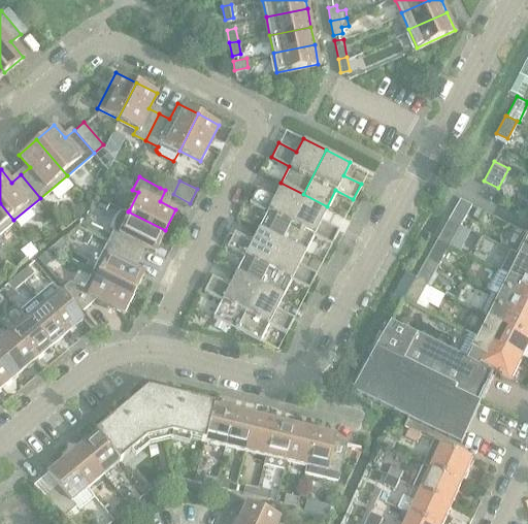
[(266,210),(258,227),(282,238),(303,194),(281,183),(273,195),(256,187),(249,201),(266,210)]
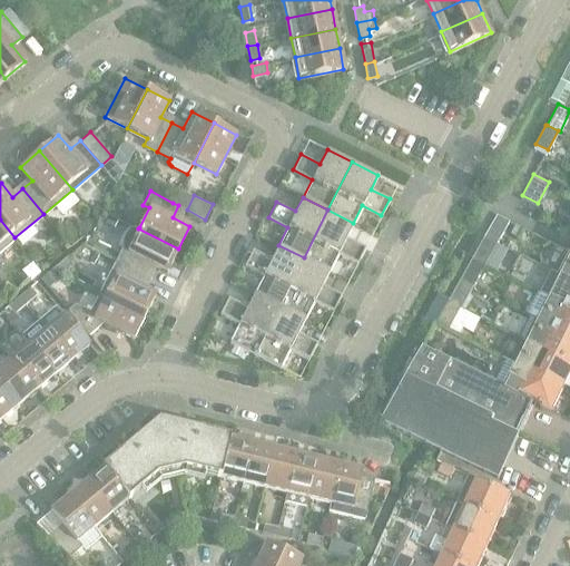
[(346,236),(353,223),(327,210),(304,257),(328,271),(338,253),(357,263),(365,246),(346,236)]
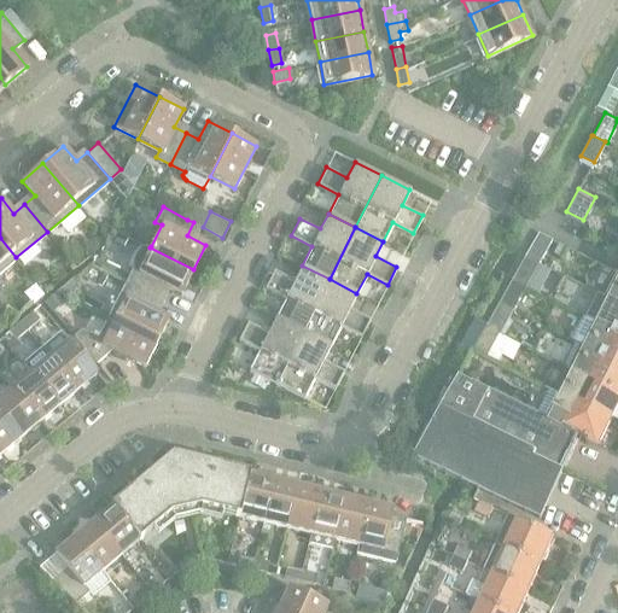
[(538,229),(525,254),(540,260),(552,237),(538,229)]
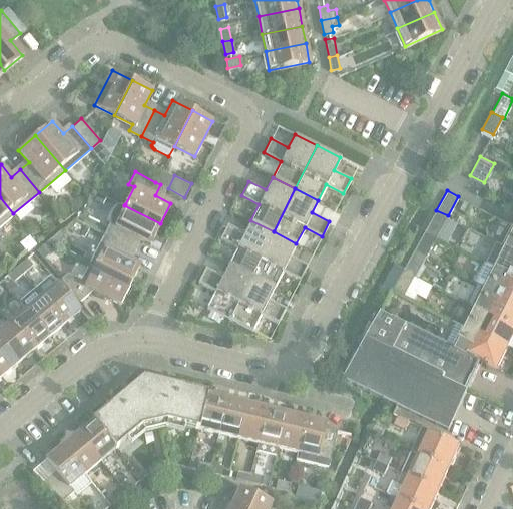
[(0,224),(13,213),(0,197),(0,224)]
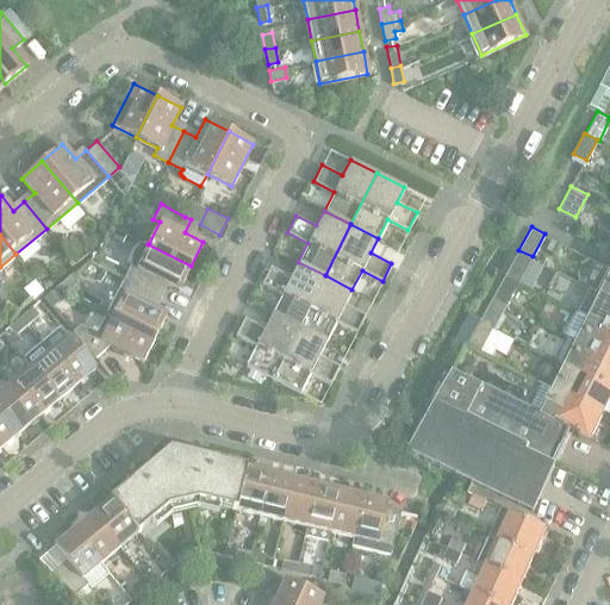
[(178,288),(191,266),(148,244),(149,243),(142,239),(142,241),(138,243),(135,247),(131,254),(130,259),(131,262),(124,276),(155,292),(161,280),(178,288)]
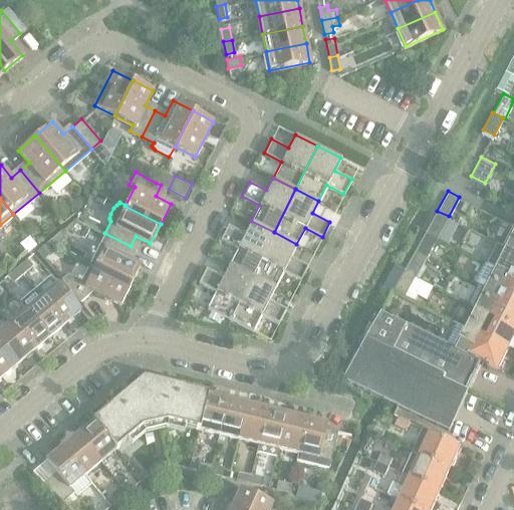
[(437,211),(427,230),(438,236),(449,216),(437,211)]
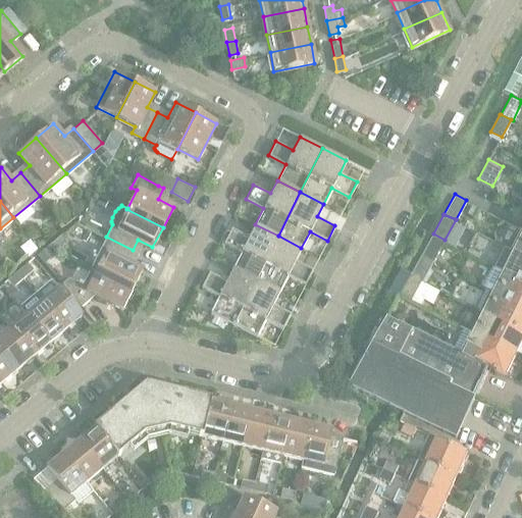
[(241,252),(232,268),(256,279),(278,236),(255,224),(249,237),(230,227),(223,243),(241,252)]
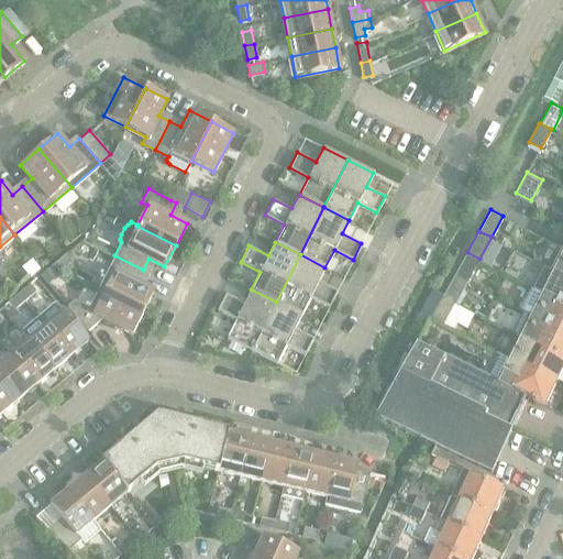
[(66,250),(50,264),(63,271),(70,254),(66,250)]
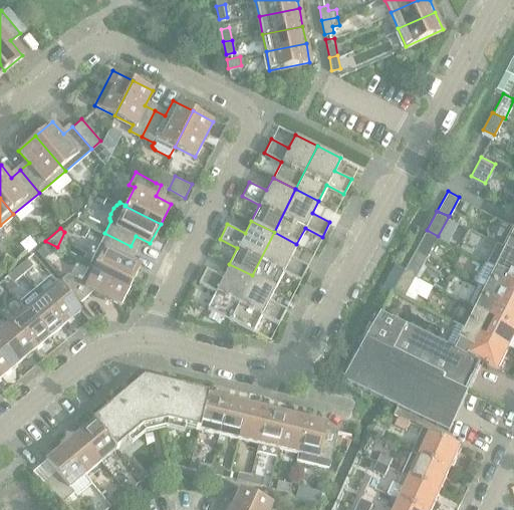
[(427,230),(416,250),(427,256),(438,236),(427,230)]
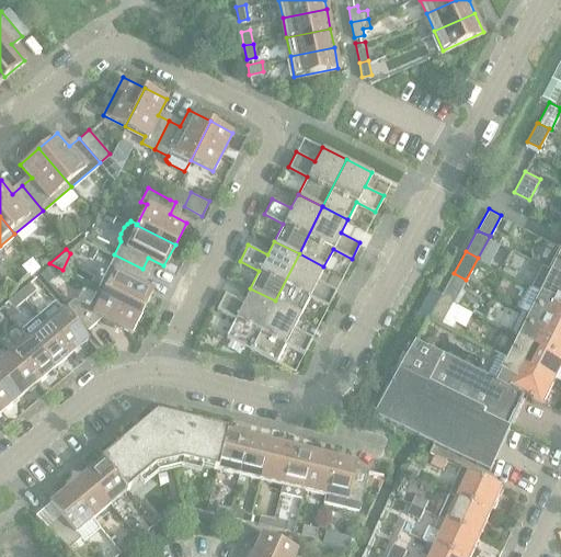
[(317,280),(323,266),(299,253),(275,300),(300,314),(309,296),(328,305),(335,290),(317,280)]
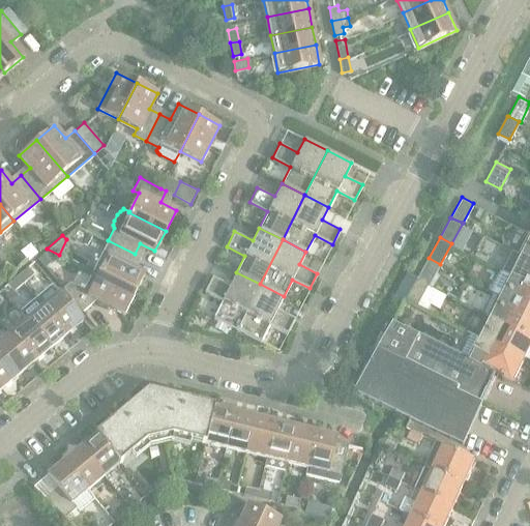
[(129,264),(135,254),(108,240),(92,271),(134,292),(144,272),(129,264)]
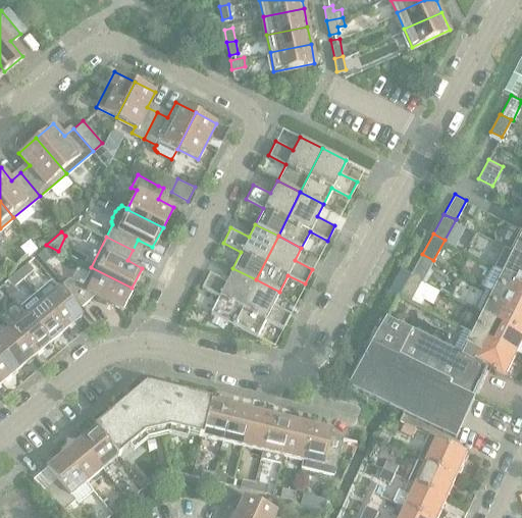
[(37,253),(44,261),(53,253),(46,245),(37,253)]
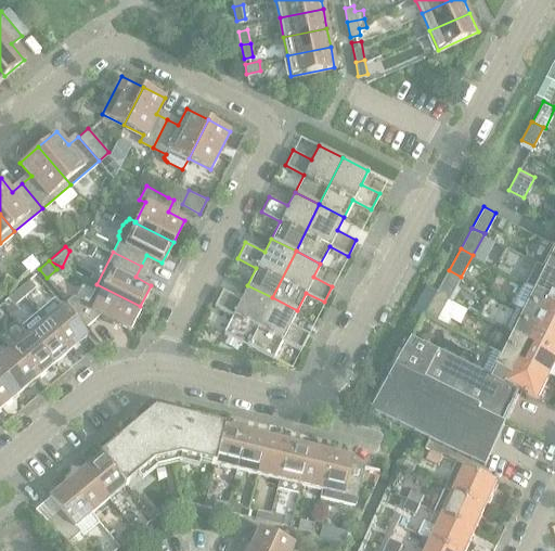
[(539,260),(528,282),(554,296),(554,269),(549,266),(539,260)]
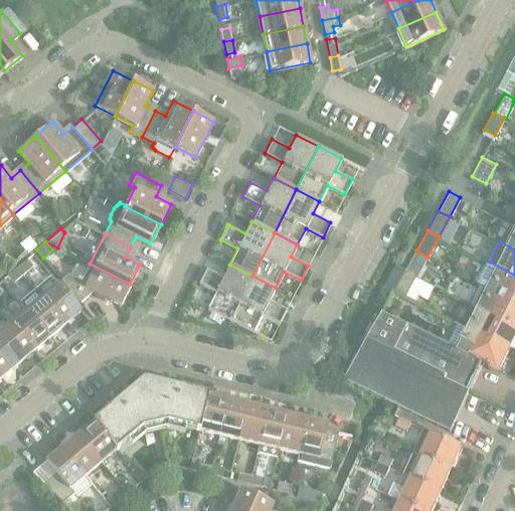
[(416,276),(427,257),(416,250),(407,267),(405,271),(416,276)]
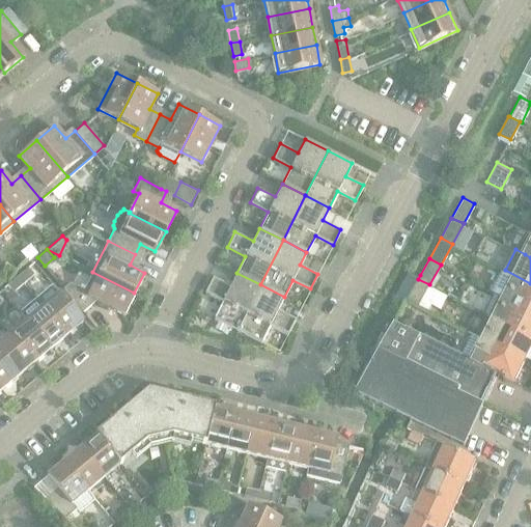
[(28,266),(17,275),(23,281),(33,273),(28,266)]
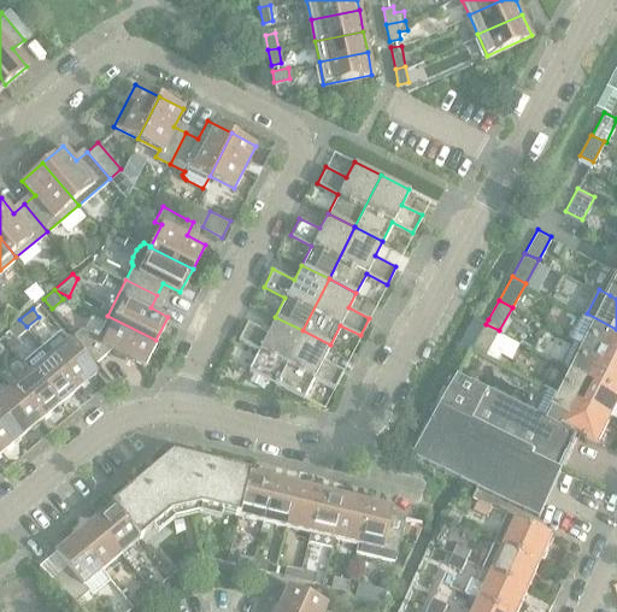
[(487,354),(499,330),(486,324),(488,319),(477,312),(460,341),(487,354)]
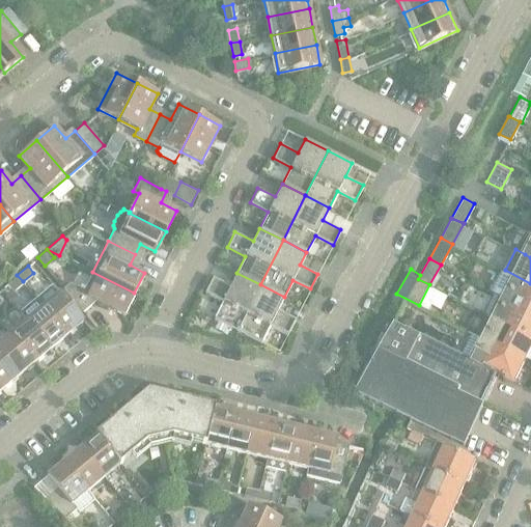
[(530,283),(505,270),(495,292),(530,309),(530,283)]
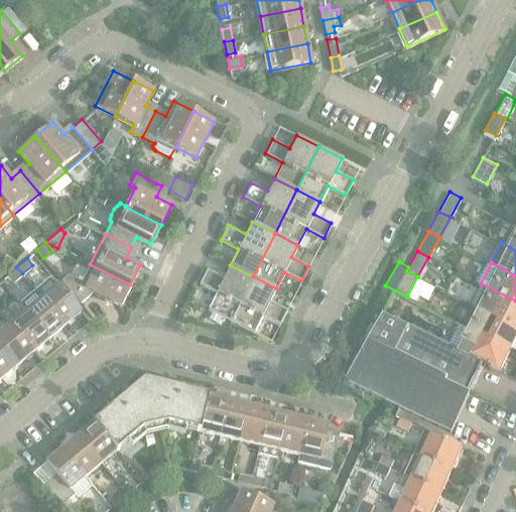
[(120,304),(130,284),(90,264),(81,280),(67,274),(60,279),(80,301),(93,290),(120,304)]
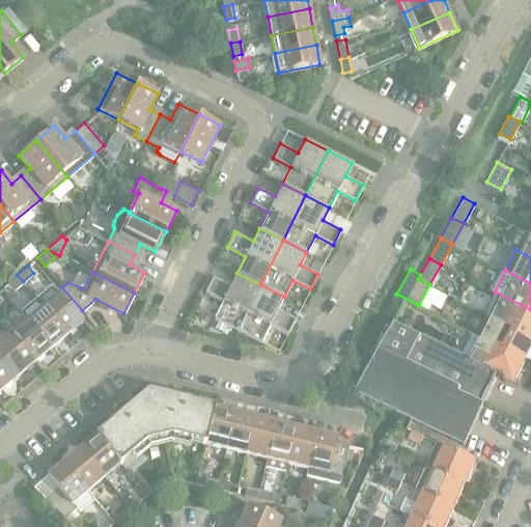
[(227,325),(238,330),(260,284),(236,273),(230,285),(213,276),(204,292),(222,300),(214,317),(218,320),(227,325)]
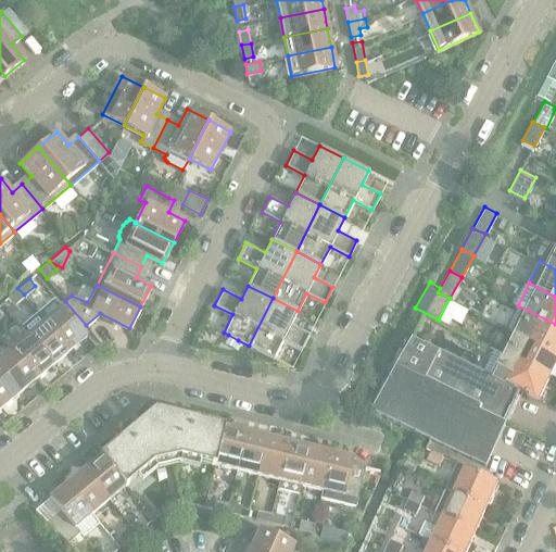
[(13,304),(24,295),(17,288),(8,297),(13,304)]
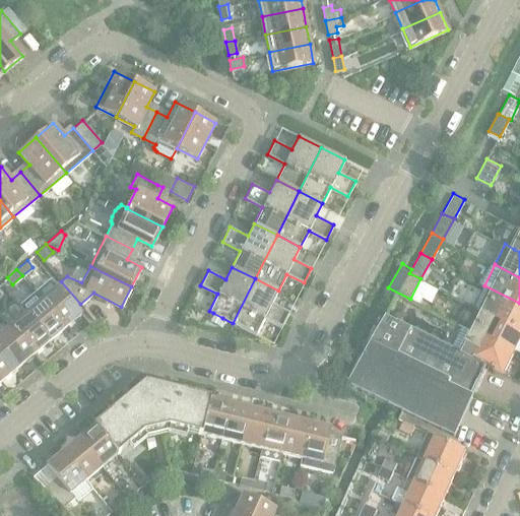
[(35,289),(42,299),(65,326),(81,312),(58,284),(51,276),(35,289)]
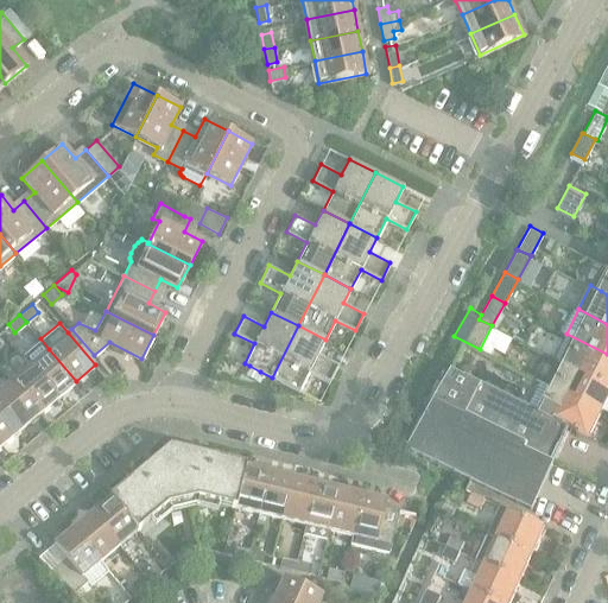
[(317,354),(325,340),(298,325),(272,378),(298,391),(309,370),(329,381),(337,365),(317,354)]
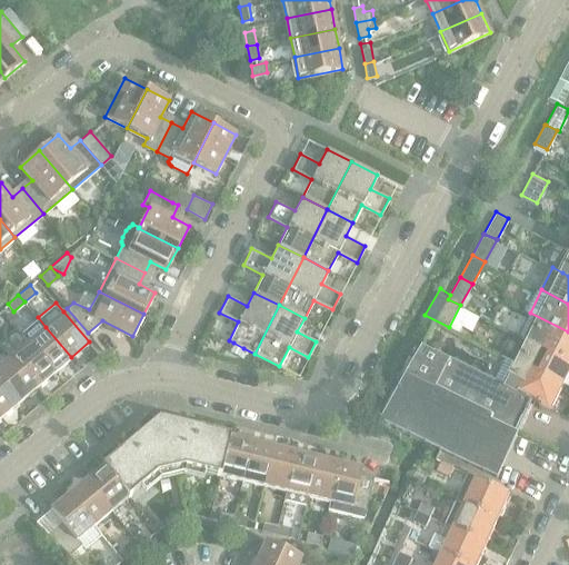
[(519,335),(529,340),(568,359),(568,331),(530,313),(519,335)]
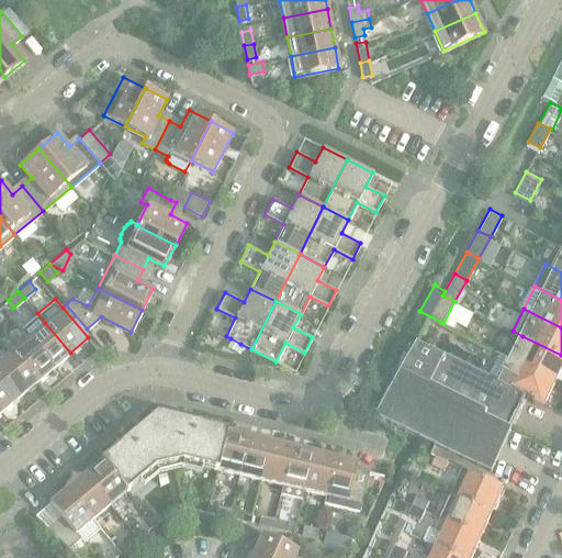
[(45,323),(27,337),(53,367),(70,353),(45,323)]
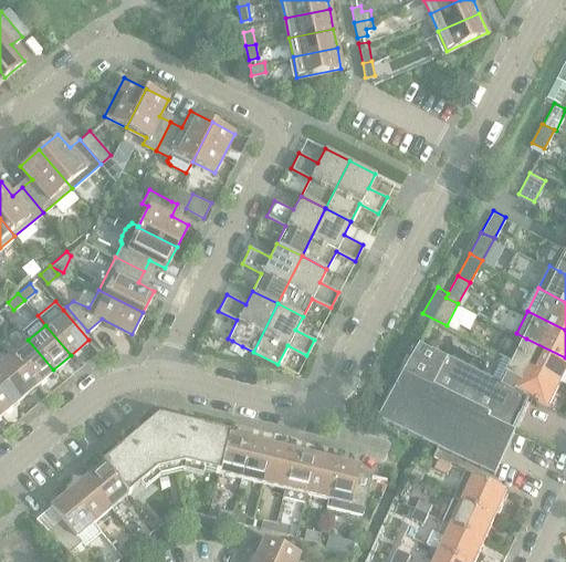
[(565,357),(526,339),(515,361),(559,383),(565,370),(565,357)]
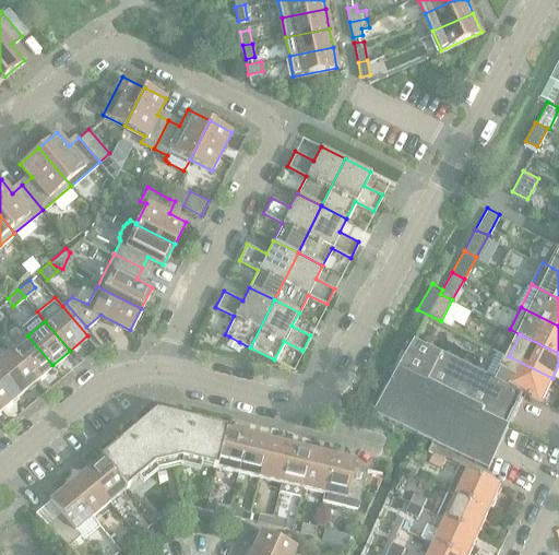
[(27,335),(11,350),(36,379),(52,365),(27,335)]
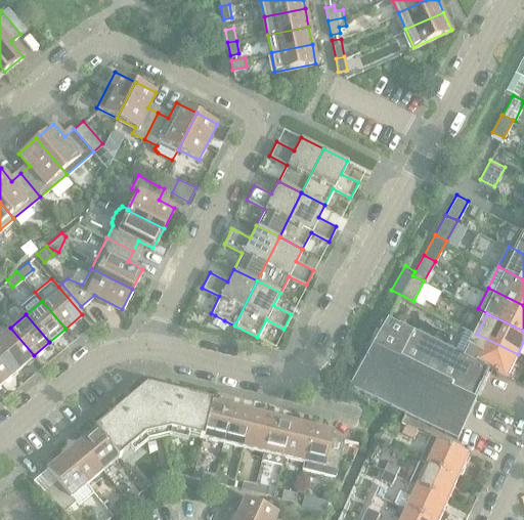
[(215,315),(212,321),(221,327),(224,320),(215,315)]
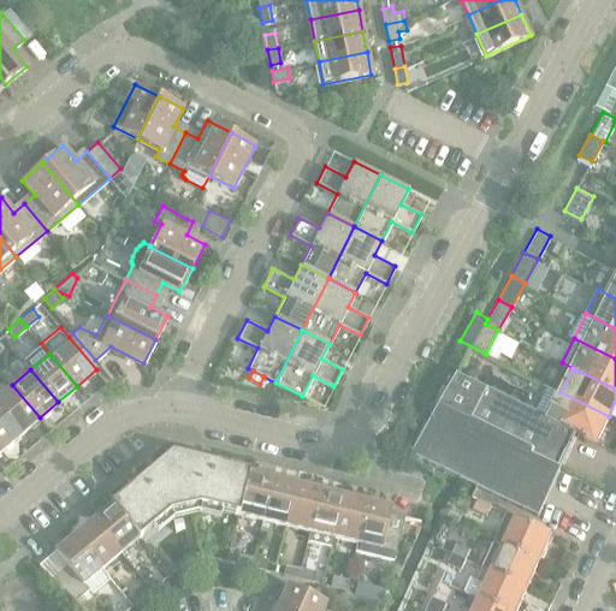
[(535,409),(458,373),(413,454),(538,514),(576,431),(549,416),(550,415),(535,409)]
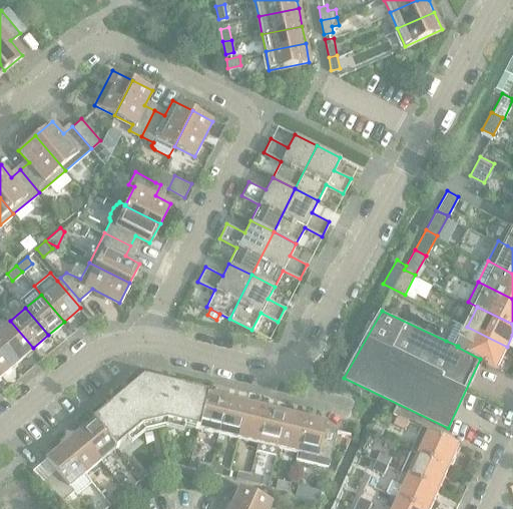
[(10,321),(0,328),(0,341),(17,361),(33,348),(10,321)]
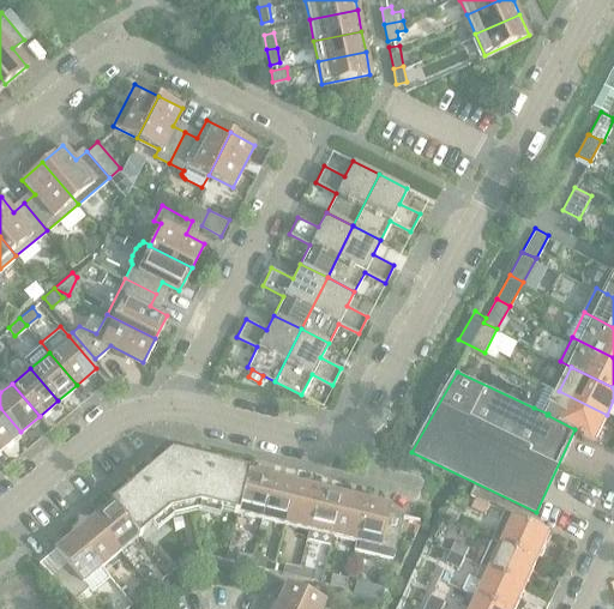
[(595,439),(607,415),(559,391),(559,392),(546,385),(534,408),(548,414),(547,415),(575,429),(595,439)]
